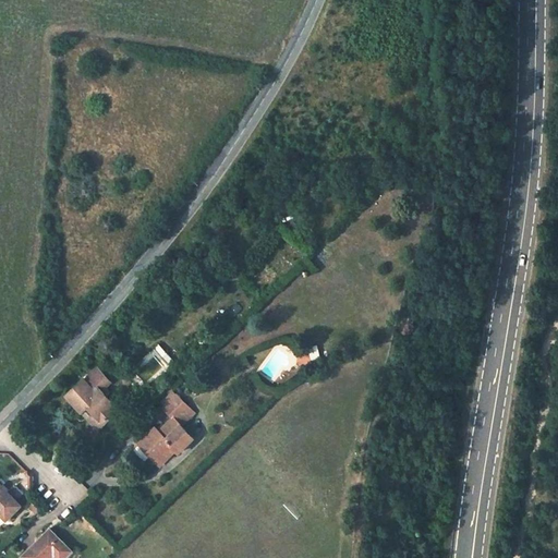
[(311,354),(300,358),(302,364),(312,362),(311,354)]
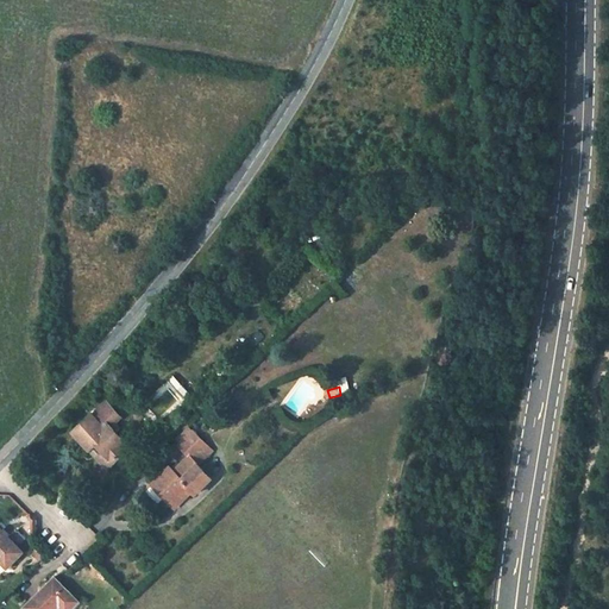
[(110,405),(107,402),(96,412),(99,414),(110,405)]
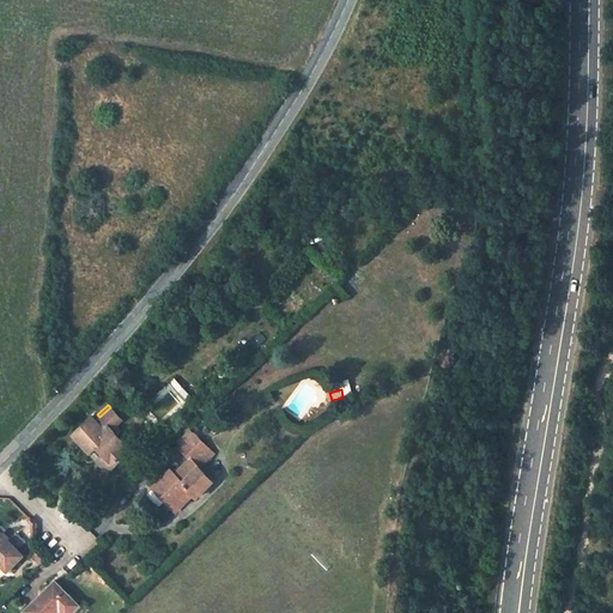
[(99,417),(97,414),(74,435),(92,455),(98,449),(114,467),(132,451),(119,438),(122,435),(122,431),(117,426),(122,422),(110,407),(99,417)]
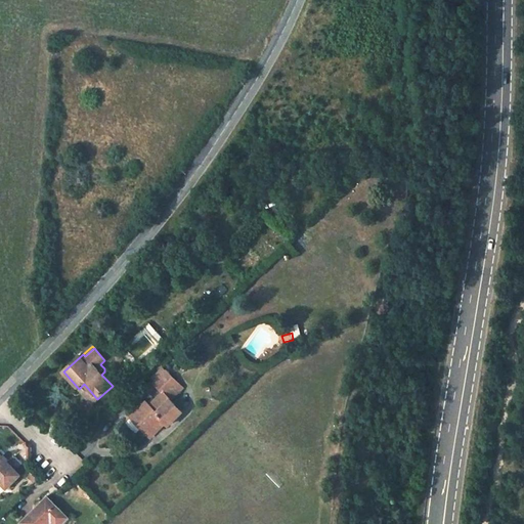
[(167,370),(163,366),(150,379),(155,382),(167,370)]
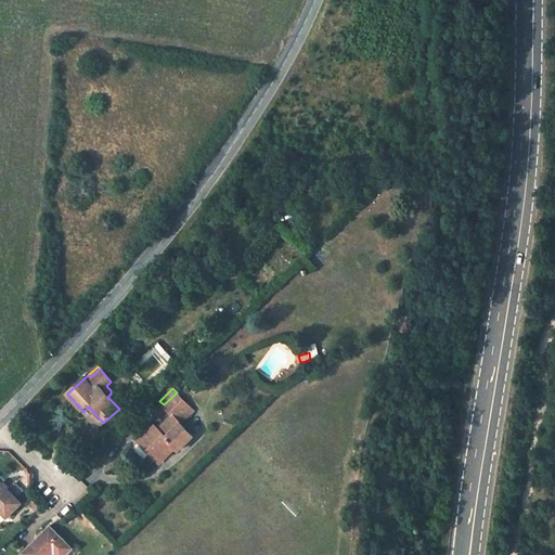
[(159,429),(155,425),(139,442),(156,460),(173,444),(177,448),(179,450),(194,437),(181,424),(194,411),(177,392),(164,404),(173,415),(159,429)]
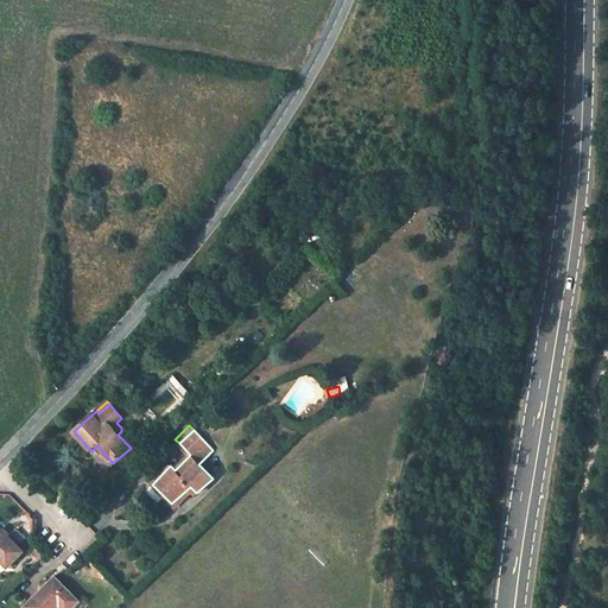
[(97,445),(92,451),(108,468),(113,463),(97,445)]
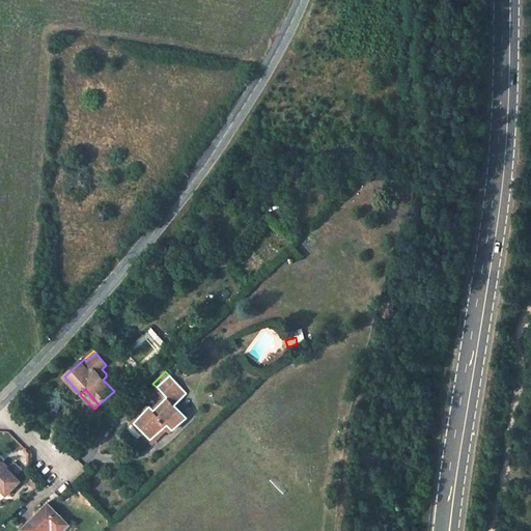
[(169,428),(166,425),(149,440),(152,443),(169,428)]
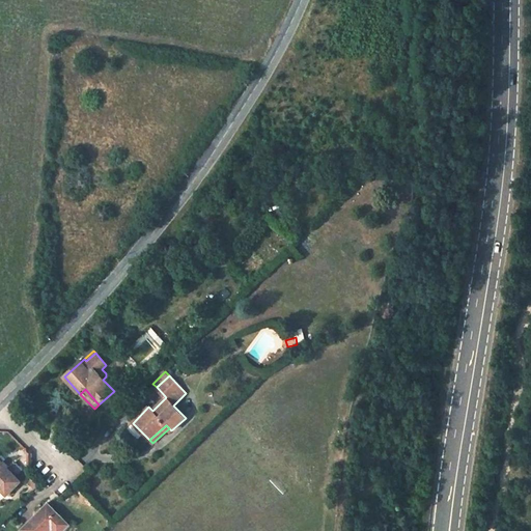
[(21,466),(31,467),(33,451),(23,449),(21,466)]
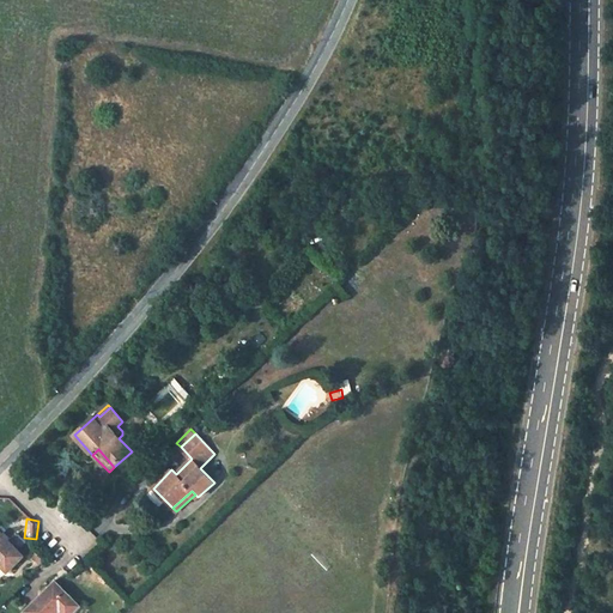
[(0,563),(7,571),(24,556),(1,534),(0,535),(0,563)]
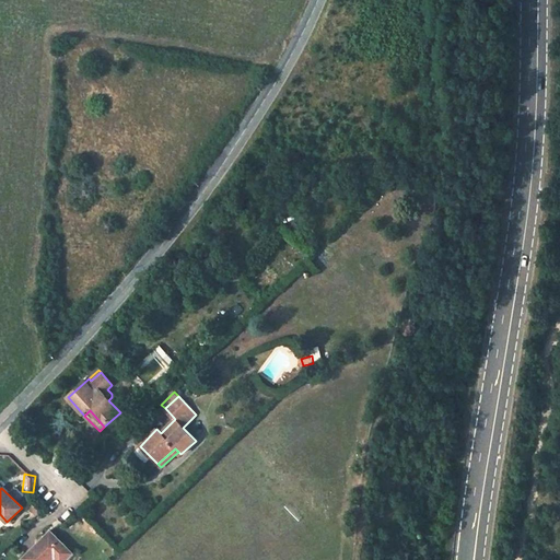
[(66,559),(73,553),(51,532),(23,558),(24,559),(53,559),(55,558),(57,559),(66,559)]
